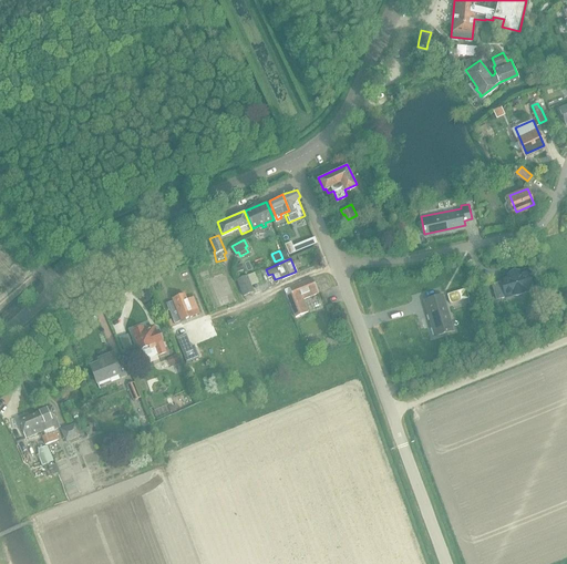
[(246,273),(236,277),(243,294),(254,289),(246,273)]
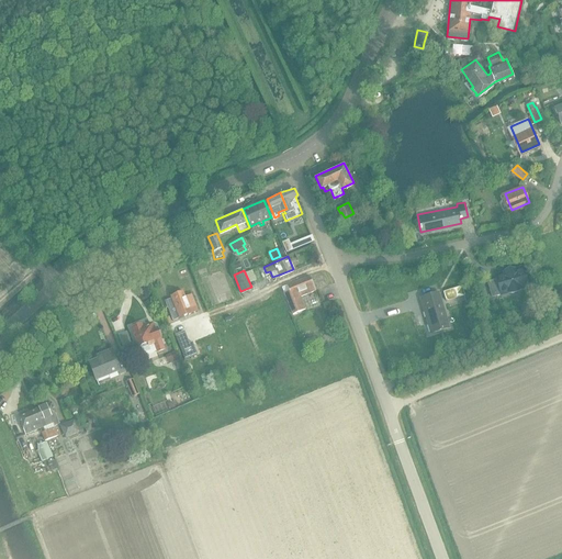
[(525,270),(489,278),(493,294),(509,289),(516,292),(519,289),(528,288),(525,270)]
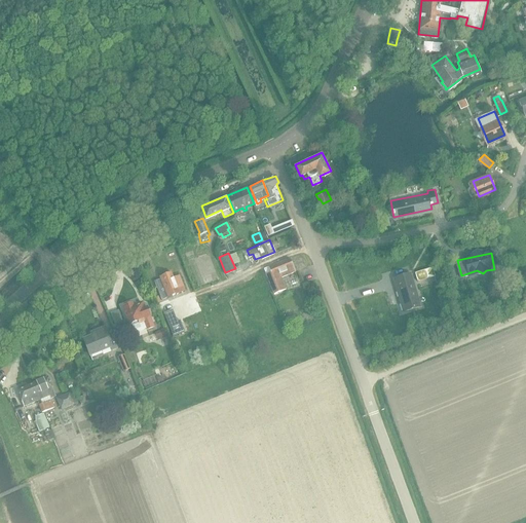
[(270,269),(280,275),(295,268),(290,256),(268,265),(270,269)]
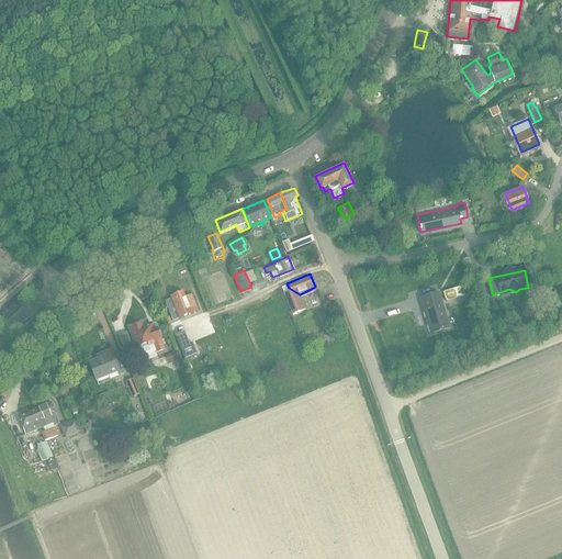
[(305,306),(300,294),(289,288),(283,290),(293,312),(305,306)]
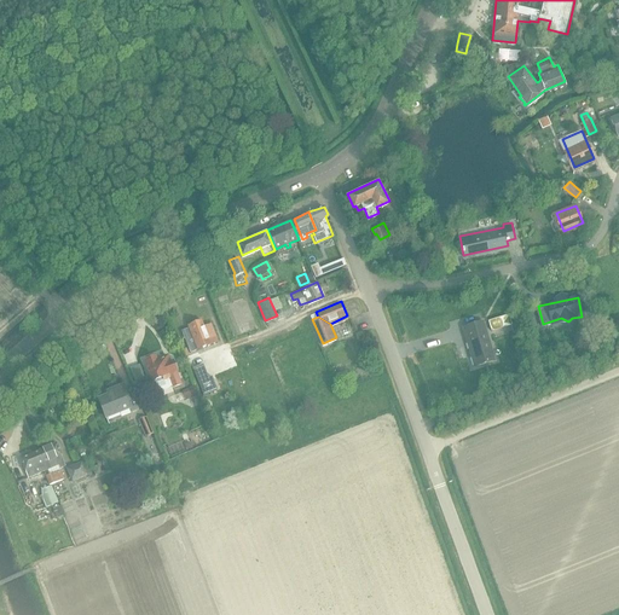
[(200,318),(187,323),(197,347),(208,343),(218,340),(210,320),(202,324),(200,318)]
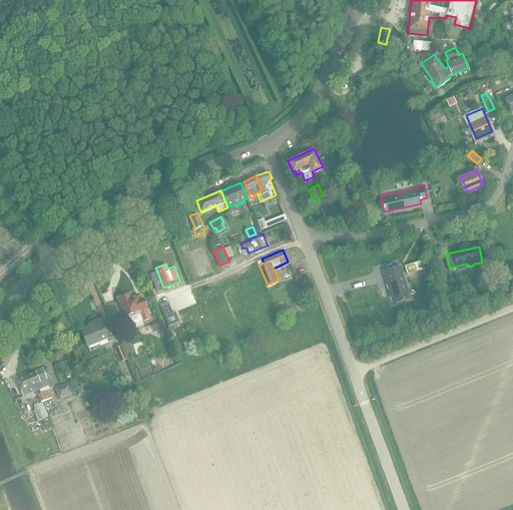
[(384,269),(393,301),(410,296),(401,265),(384,269)]
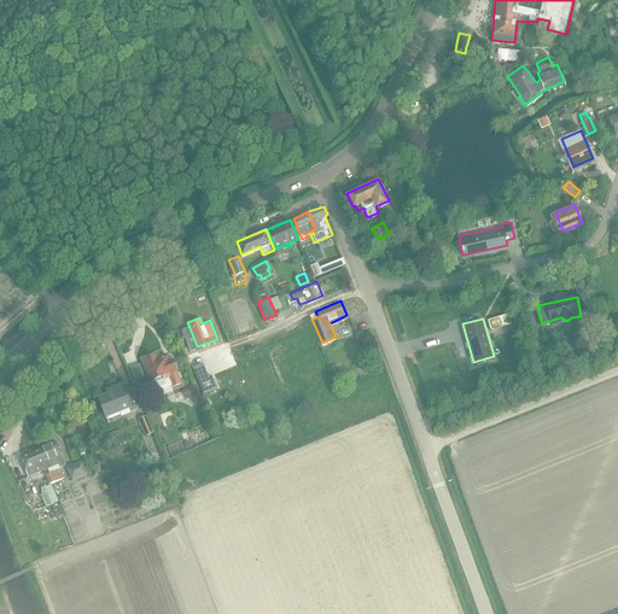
[(173,360),(170,360),(168,352),(157,356),(156,355),(151,352),(145,355),(145,358),(152,380),(155,386),(170,380),(172,384),(180,380),(176,369),(173,360)]
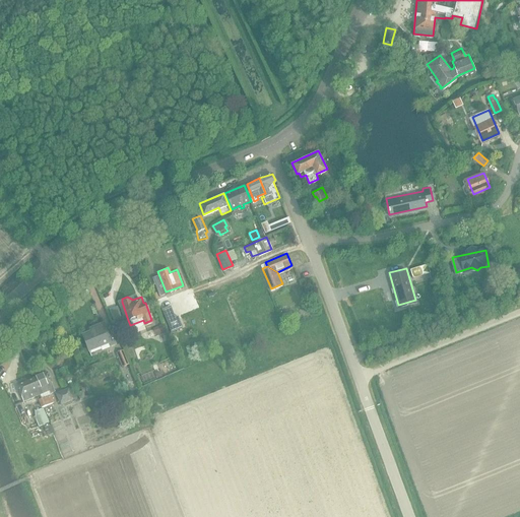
[(281,312),(284,321),(290,319),(287,310),(281,312)]
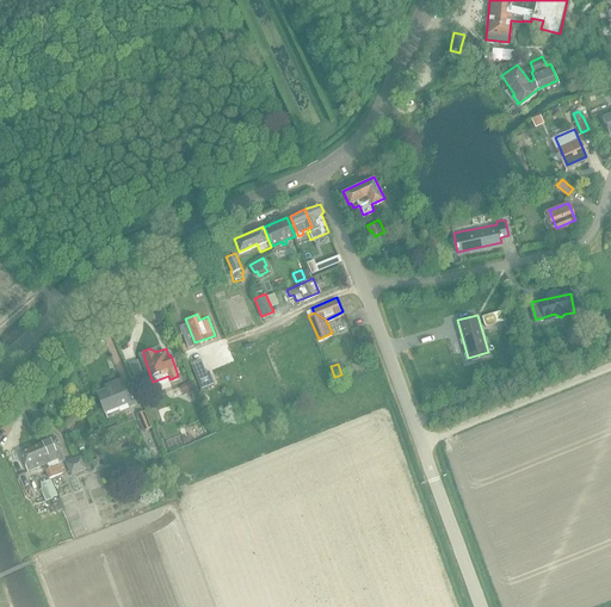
[(133,373),(139,388),(147,384),(142,370),(133,373)]
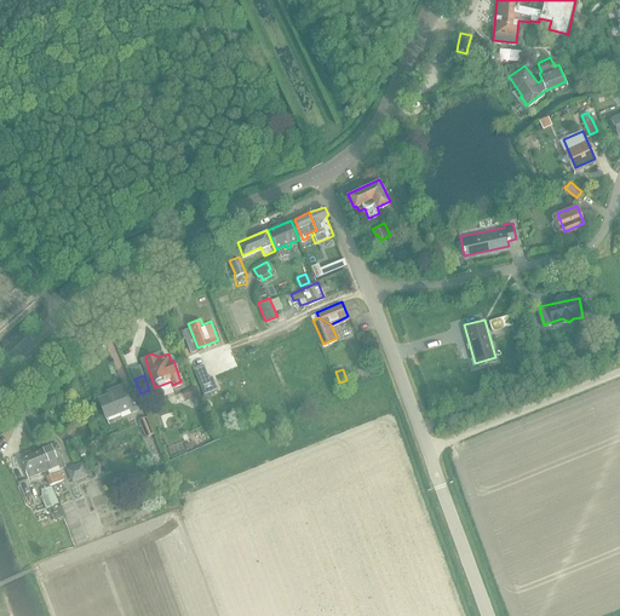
[(212,375),(199,380),(204,393),(217,389),(212,375)]
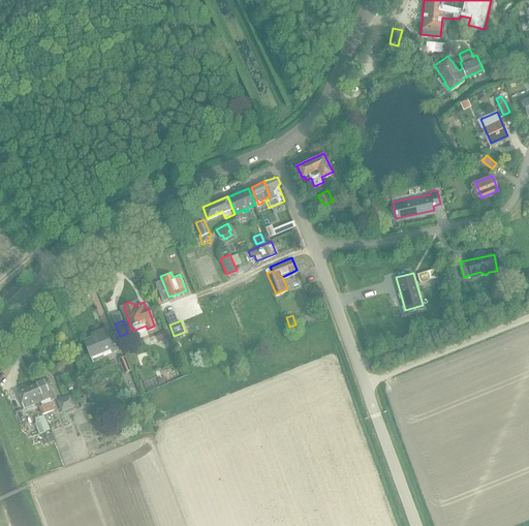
[(113,331),(105,334),(103,329),(95,332),(96,334),(84,339),(89,354),(111,346),(113,349),(119,347),(113,331)]
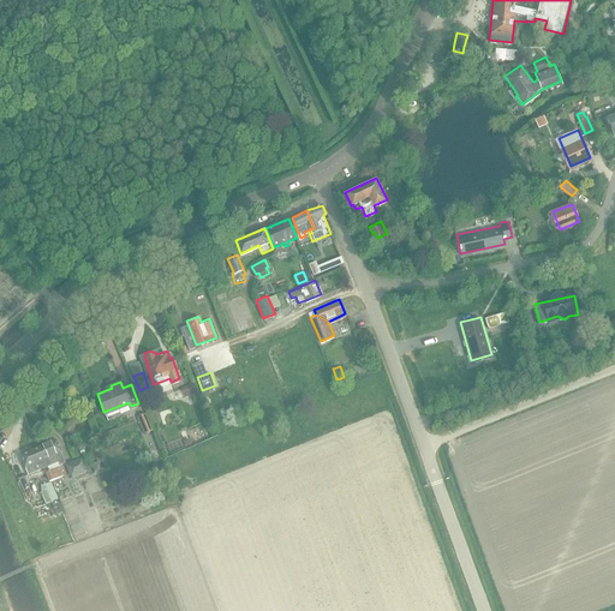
[(145,412),(138,415),(143,427),(150,424),(145,412)]
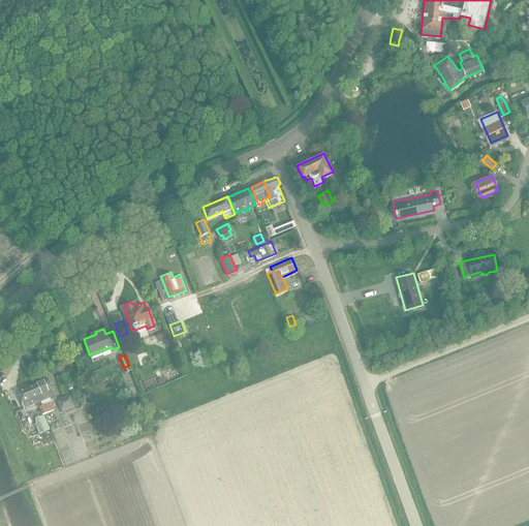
[(33,383),(40,399),(50,396),(51,399),(56,396),(49,377),(33,383)]
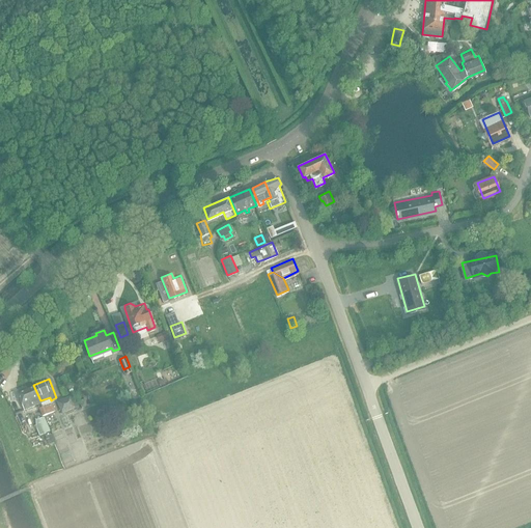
[(24,408),(40,400),(33,385),(18,392),(24,408)]
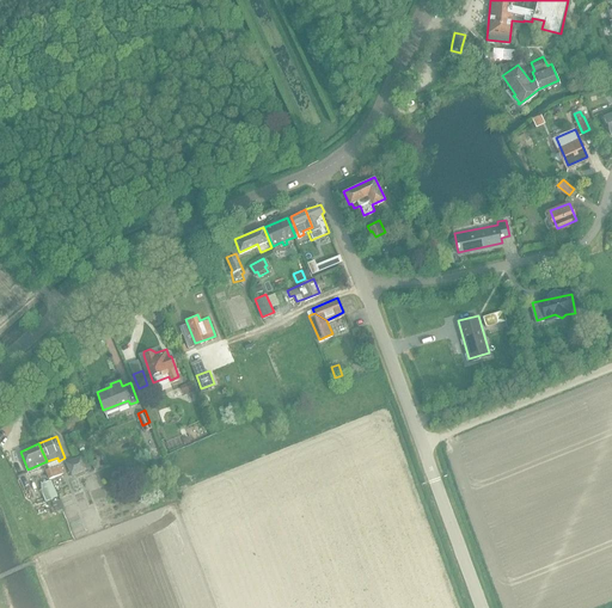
[(87,456),(83,458),(81,454),(66,460),(71,473),(91,465),(87,456)]
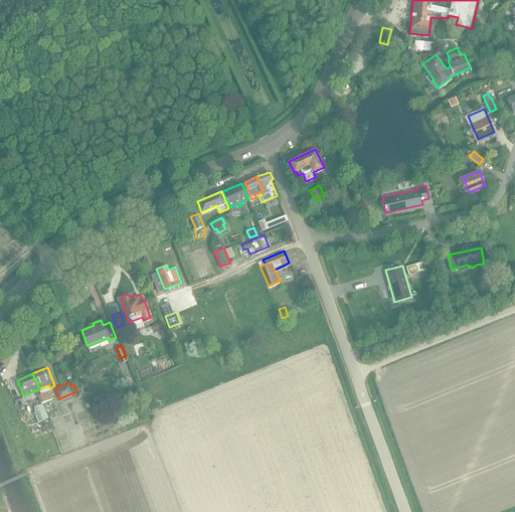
[(44,392),(47,399),(53,397),(50,389),(44,392)]
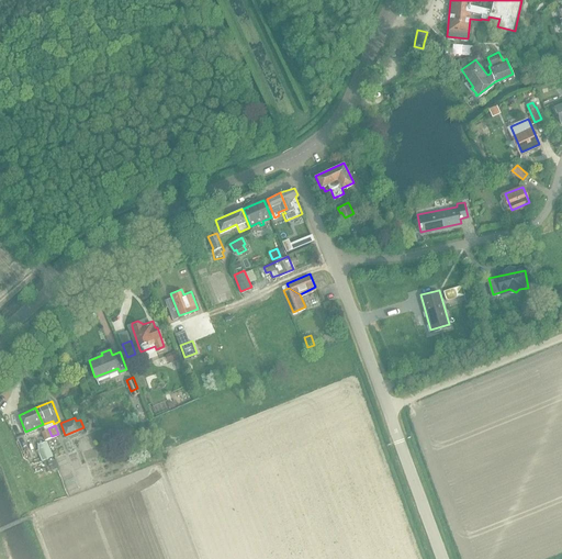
[(45,439),(52,436),(48,428),(42,431),(45,439)]
